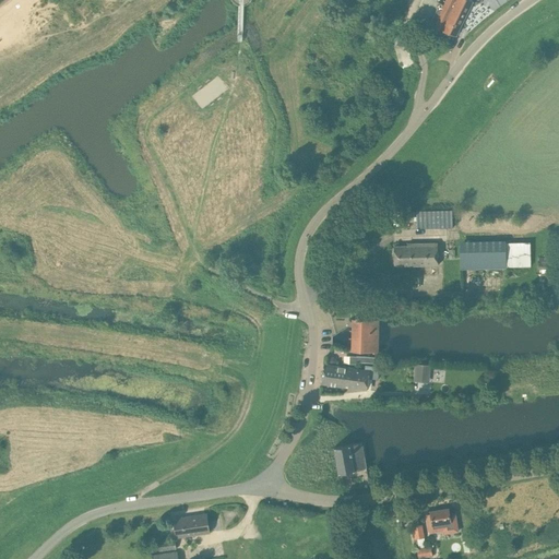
[(429,27),(428,32),(429,35),(447,42),(449,35),(437,31),(438,28),(455,36),(473,1),(471,0),(445,0),(441,11),(437,10),(430,24),(429,27)]
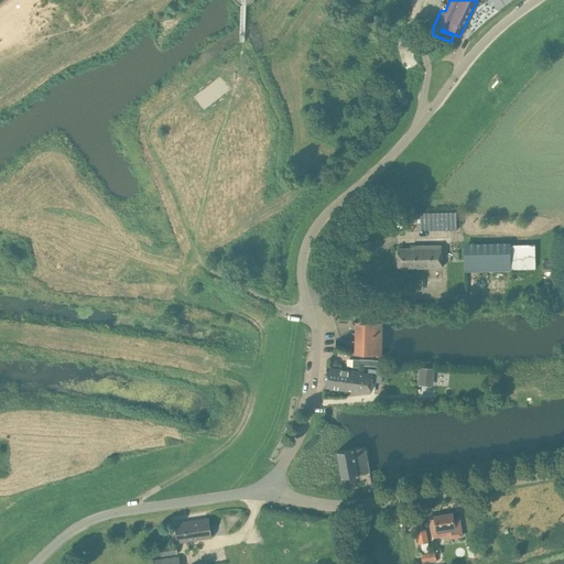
[(421,230),(445,230),(457,230),(456,213),(420,214),(421,230)]
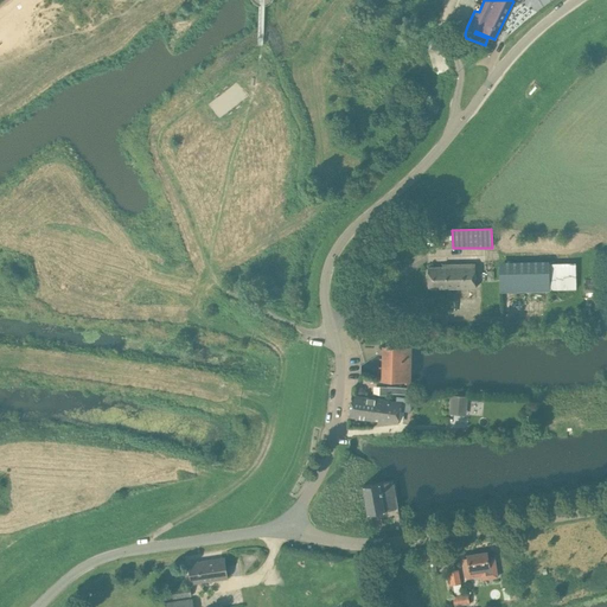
[(500,266),(500,291),(576,289),(575,263),(500,266)]
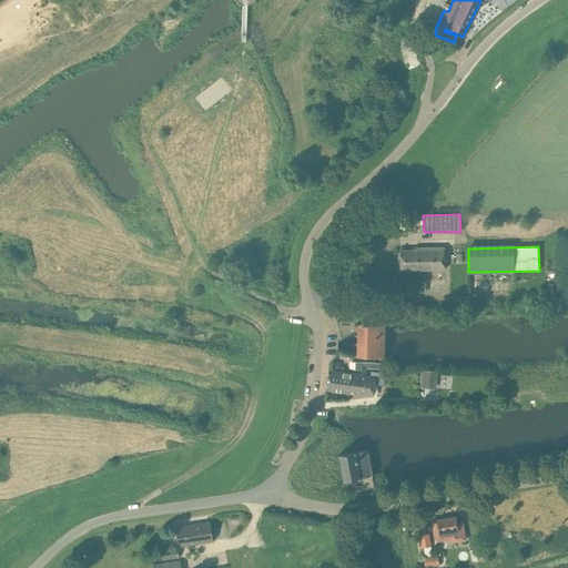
[(444,247),(414,247),(414,250),(399,251),(401,271),(445,270),(444,247)]
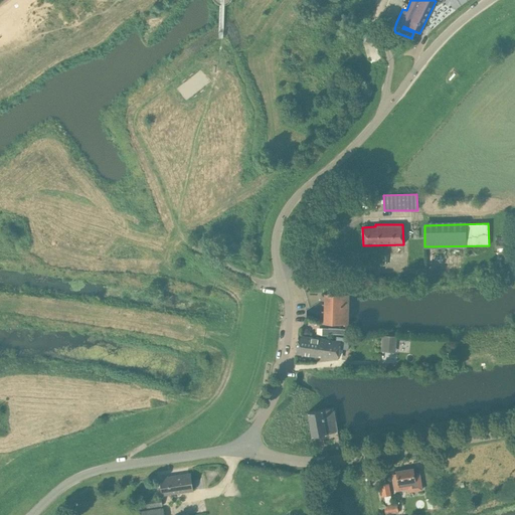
[(497,238),(497,248),(511,248),(511,239),(497,238)]
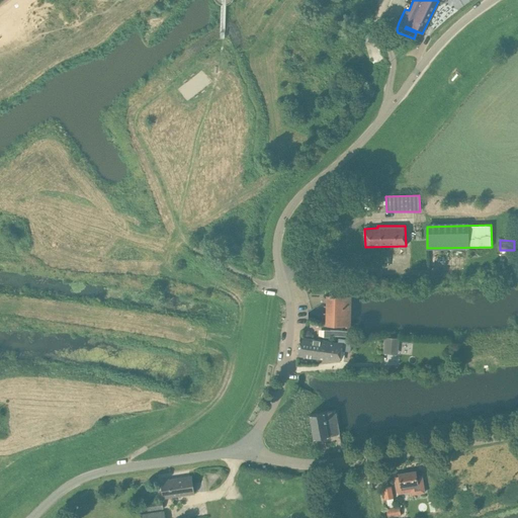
[(327,303),(326,325),(349,326),(349,325),(348,325),(349,297),(350,297),(350,296),(333,296),(333,293),(330,293),(329,296),(323,295),(323,303),(327,303)]
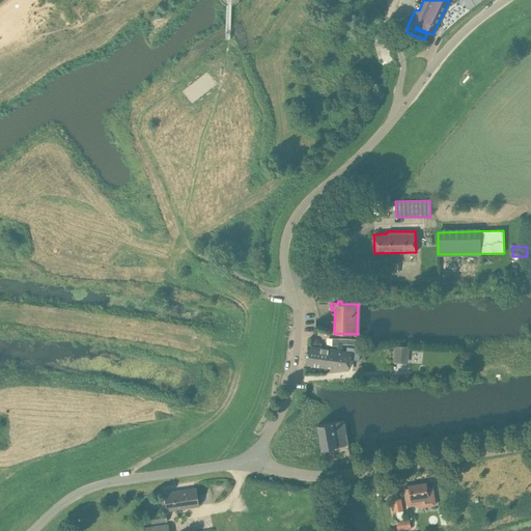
[(329,348),(307,345),(305,364),(327,367),(329,348)]
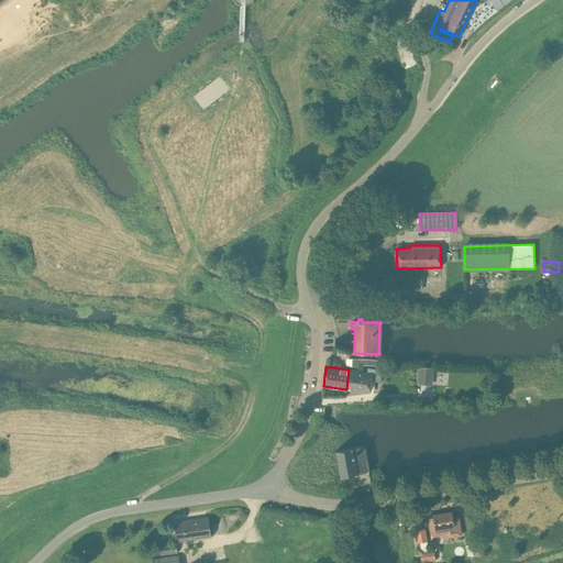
[(346,389),(368,393),(371,382),(381,383),(382,370),(367,367),(367,373),(349,370),(346,389)]
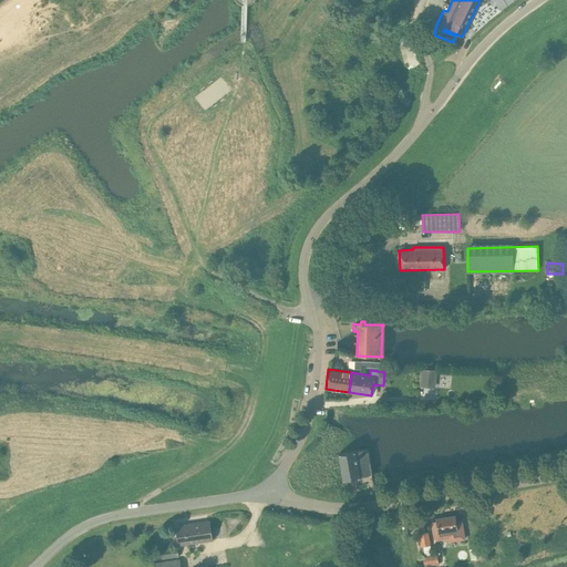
[(422,370),(421,384),(435,385),(436,371),(422,370)]
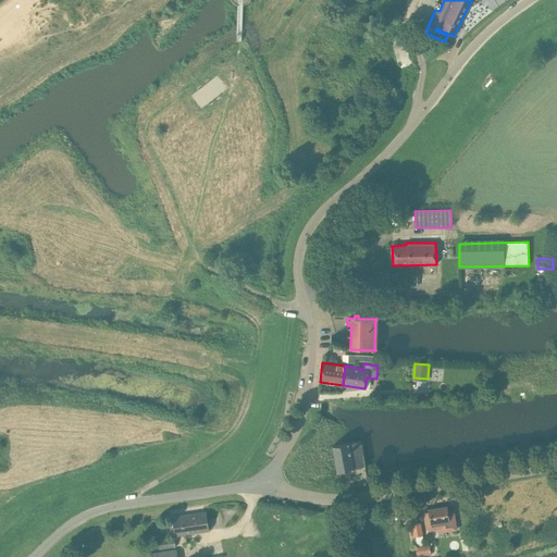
[(334,445),(333,445),(337,472),(338,472),(338,471),(364,467),(360,441),(334,446),(334,445)]
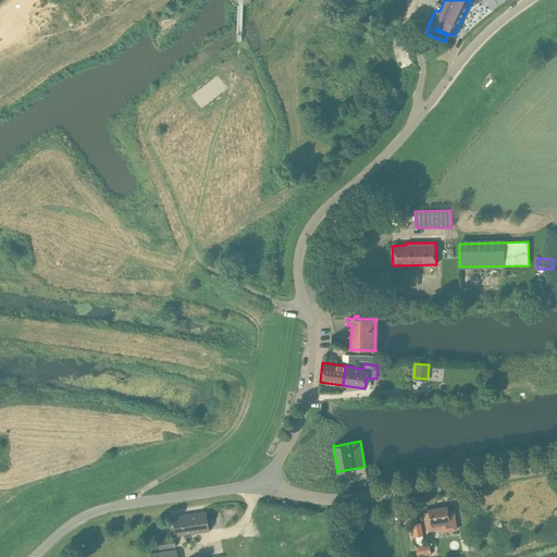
[(429,512),(425,514),(429,531),(435,530),(444,529),(445,532),(457,530),(455,519),(454,512),(447,512),(447,507),(429,510),(429,512)]
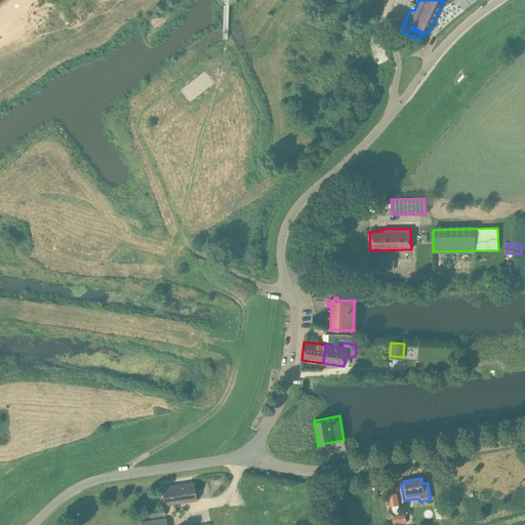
[(194,482),(163,487),(165,505),(197,500),(194,482)]
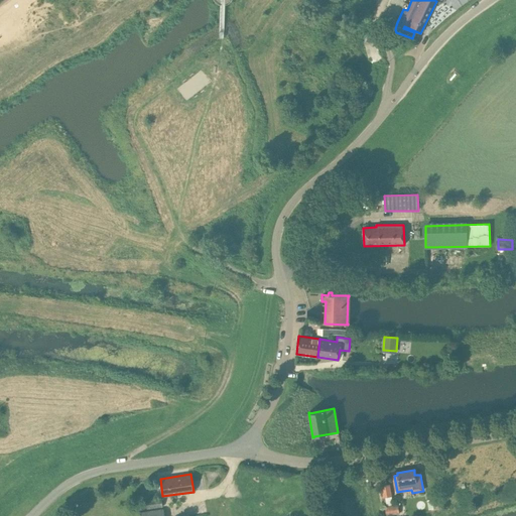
[(389,485),(381,487),(386,515),(399,513),(397,505),(393,505),(389,485)]
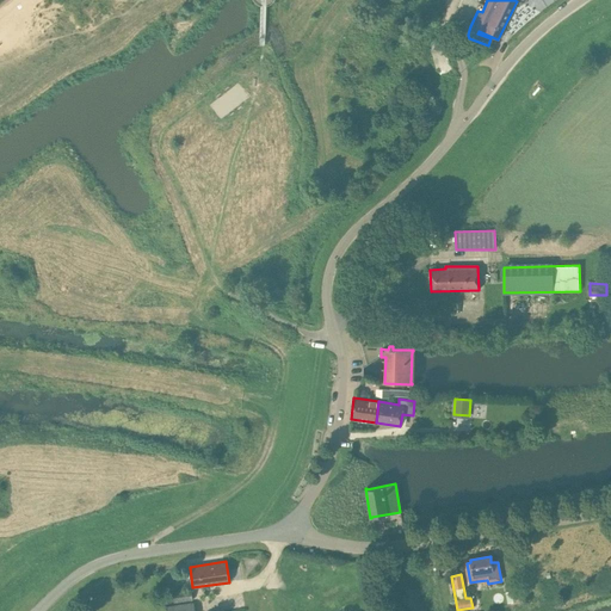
[(192,600),(191,590),(173,593),(174,603),(192,600)]
